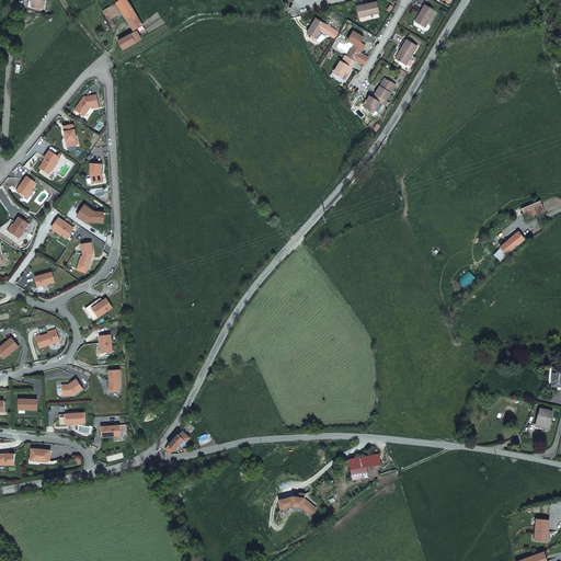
[(142,25),(126,0),(121,0),(109,8),(114,18),(123,12),(134,31),(142,25)]
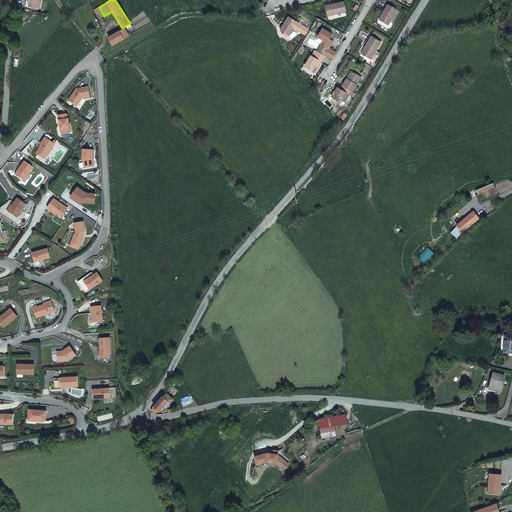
[(334,14),(346,12),(345,2),(326,5),(328,13),(333,12),(334,14)]
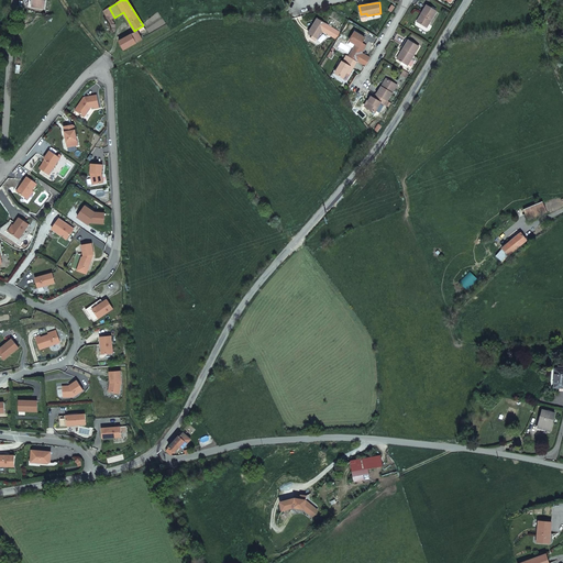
[(418,22),(427,28),(435,12),(426,6),(421,14),(422,14),(418,22)]
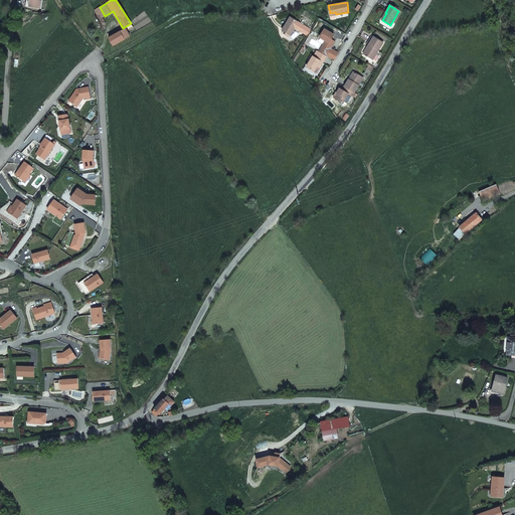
[(100,19),(105,16),(100,7),(96,9),(98,14),(97,14),(98,16),(99,16),(100,19)]
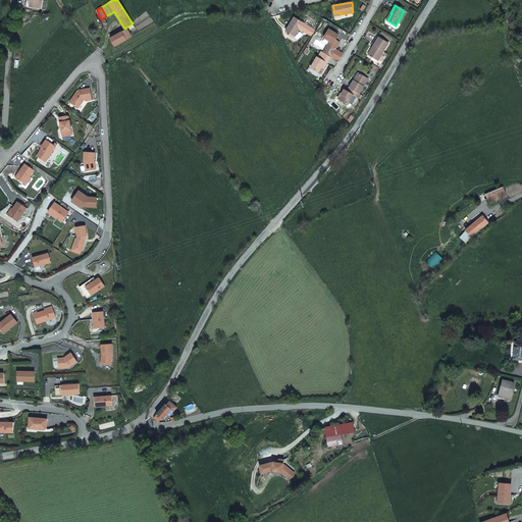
[(288,32),(293,35),(297,27),(306,33),(310,27),(293,15),(286,25),(284,29),(284,30),(288,32)]
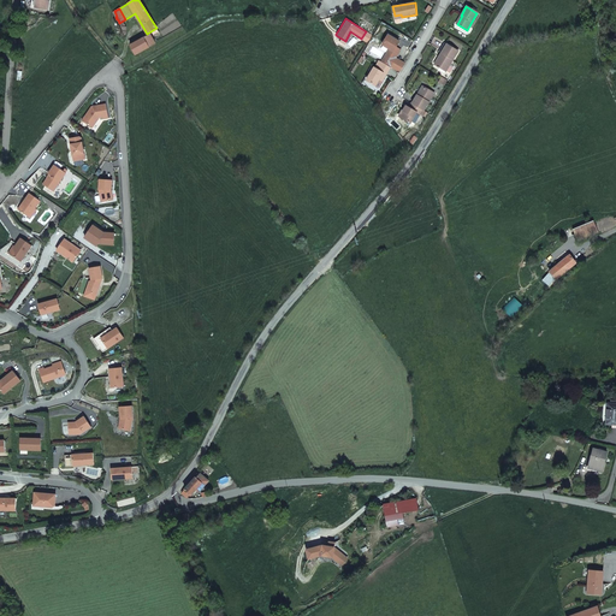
[(381,60),(390,65),(395,58),(398,52),(394,49),(395,47),(400,41),(388,34),(383,42),(390,47),(381,60)]
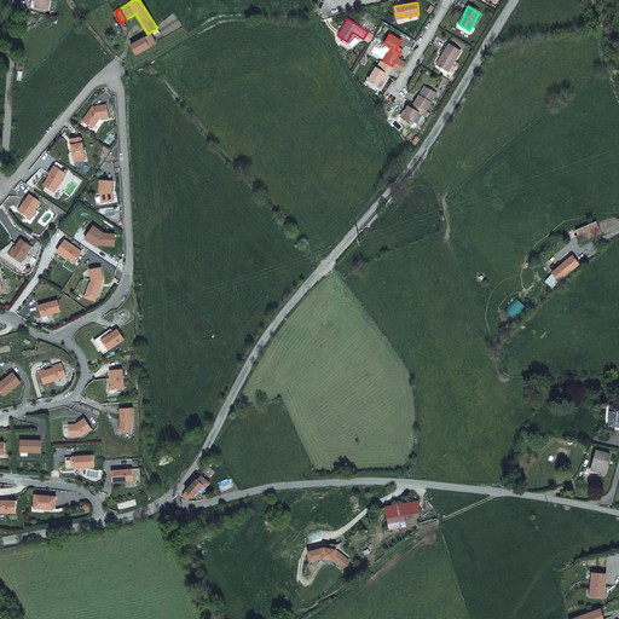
[(145,38),(131,45),(137,55),(150,47),(149,46),(145,40),(145,38)]
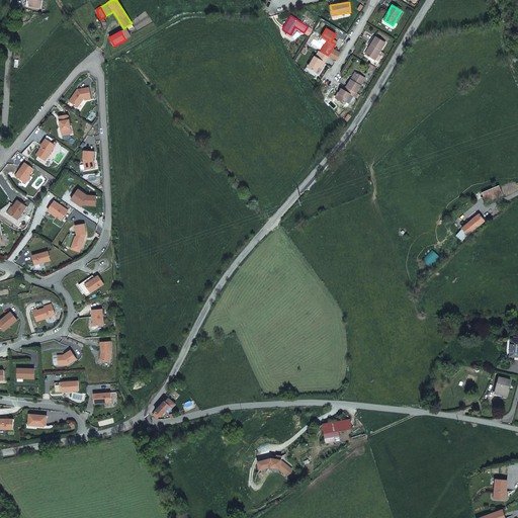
[(368,57),(373,60),(384,42),(373,36),(368,45),(370,46),(365,55),(367,56),(366,57),(368,58),(368,57)]
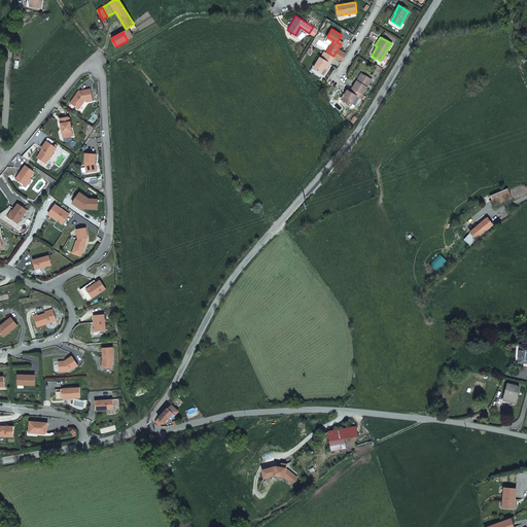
[(334,56),(334,57),(341,62),(346,55),(338,49),(334,56)]
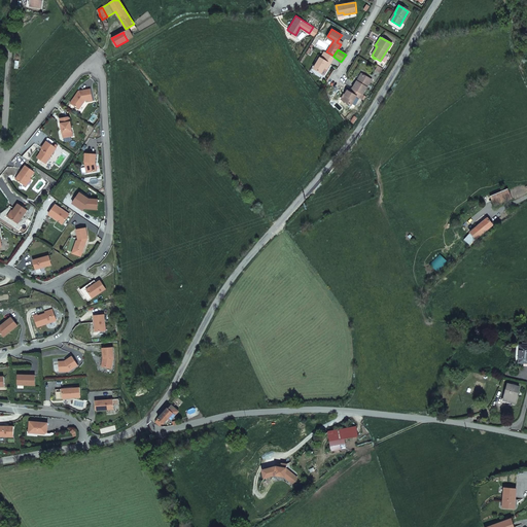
[(328,63),(329,63),(334,57),(326,53),(324,51),(320,58),(319,57),(313,67),(321,71),(324,66),(326,68),(327,66),(327,65),(328,63)]
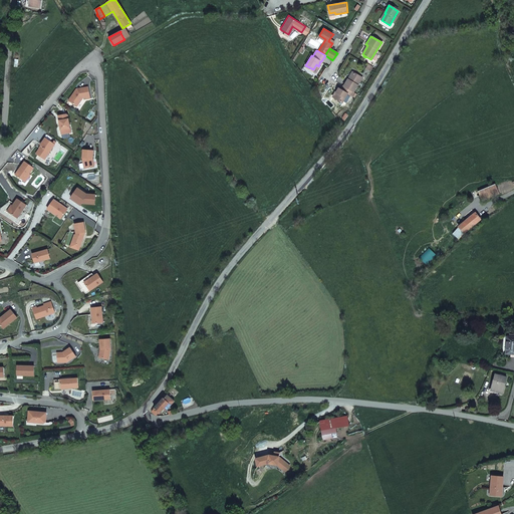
[(347,79),(346,78),(342,86),(351,91),(359,76),(351,72),(347,79)]
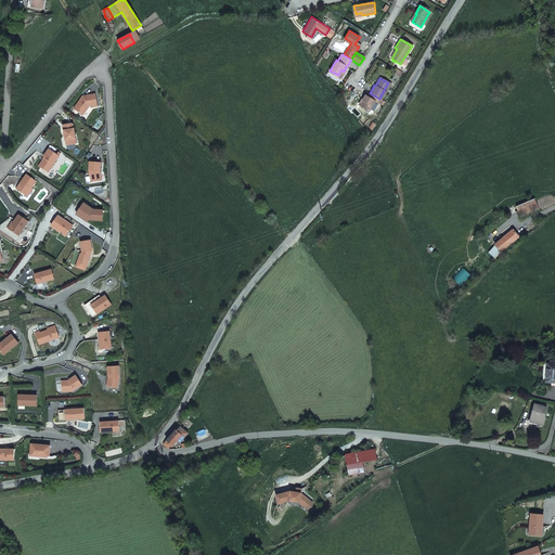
[(377,103),(381,100),(379,99),(370,93),(369,92),(366,97),(364,95),(359,105),(369,111),(374,101),(377,103)]
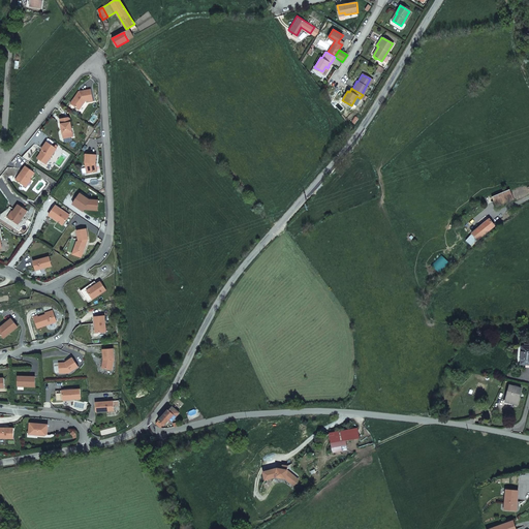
[(90,89),(79,91),(70,103),(79,110),(83,103),(82,102),(83,101),(88,100),(89,101),(92,101),(90,89)]
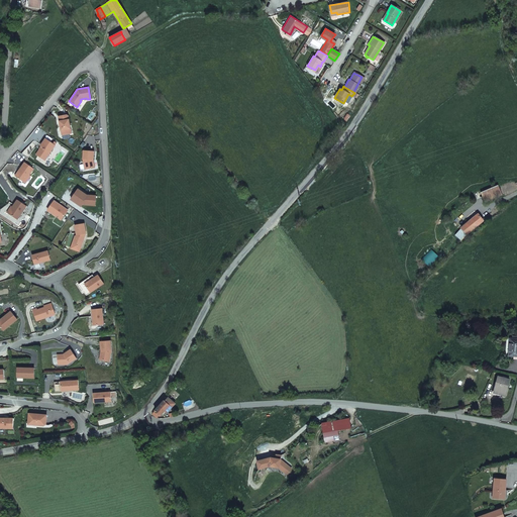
[(67,114),(59,116),(62,135),(71,133),(68,115),(67,114)]
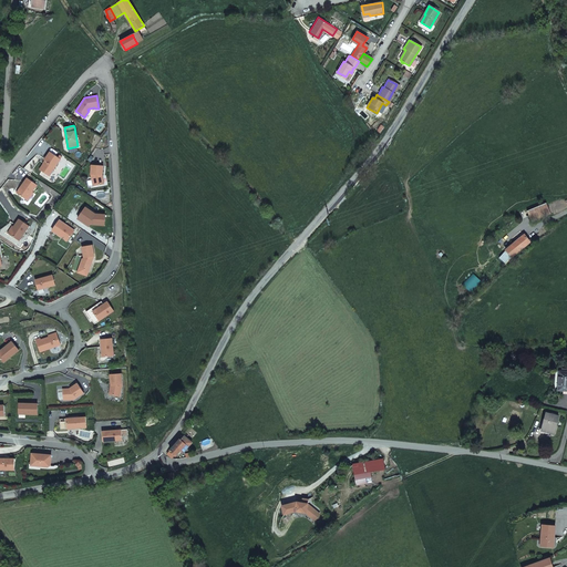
[(60,158),(49,152),(43,160),(45,161),(39,169),(49,176),(60,158)]
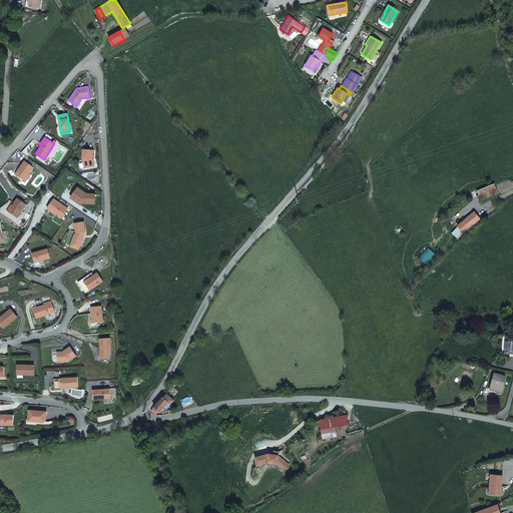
[(93,150),(82,149),(82,157),(84,168),(93,165),(92,160),(91,160),(91,158),(92,158),(93,150)]
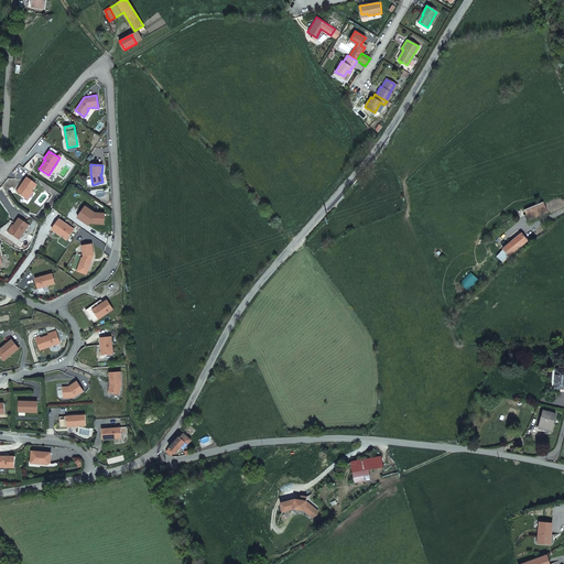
[(36,184),(26,176),(17,191),(18,192),(18,193),(25,198),(36,184)]
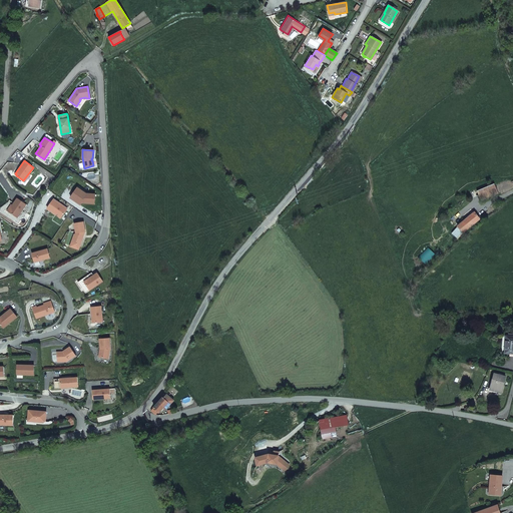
[(476,190),(480,199),(497,192),(493,183),(476,190)]
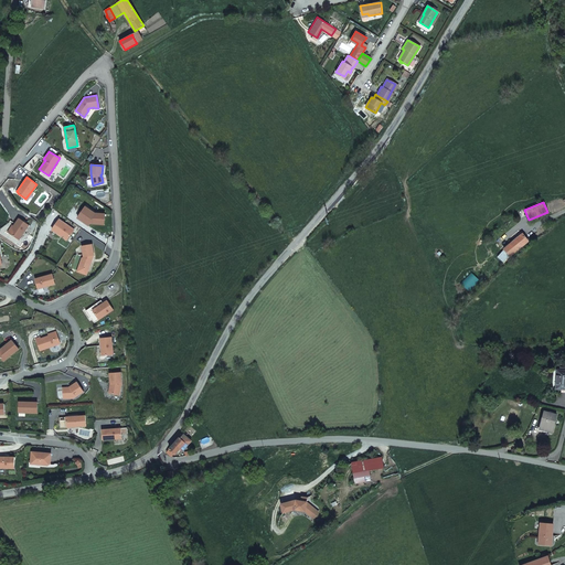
[(83,210),(77,219),(88,225),(89,223),(104,224),(105,214),(95,213),(86,213),(83,210)]
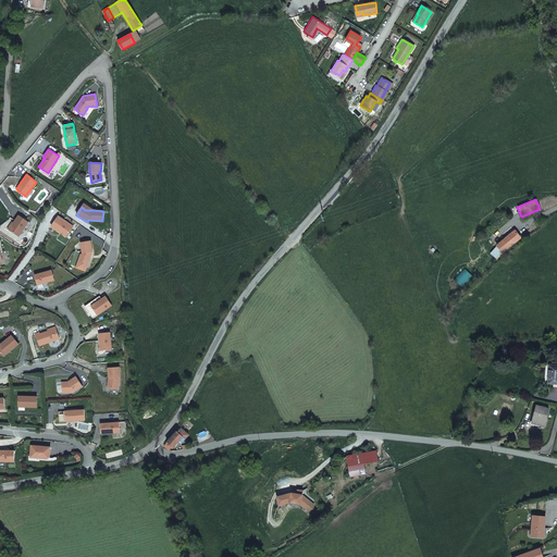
[(13,223),(8,230),(17,237),(28,222),(19,215),(13,223)]
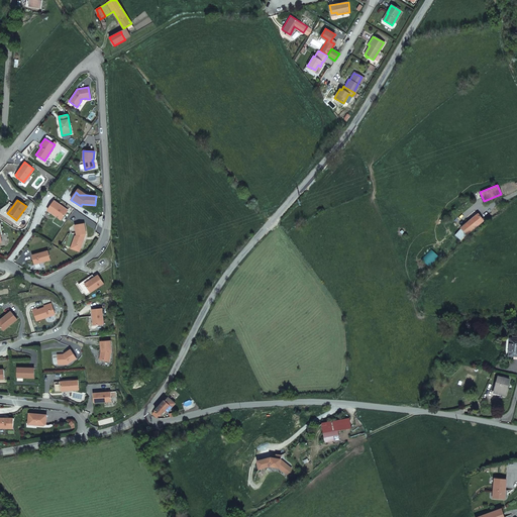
[(54,201),(47,210),(61,220),(68,210),(54,201)]
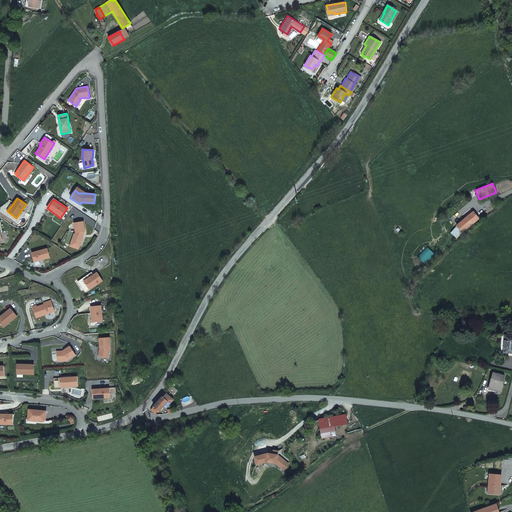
[(478,218),(472,211),(461,220),(467,227),(468,226),(478,218)]
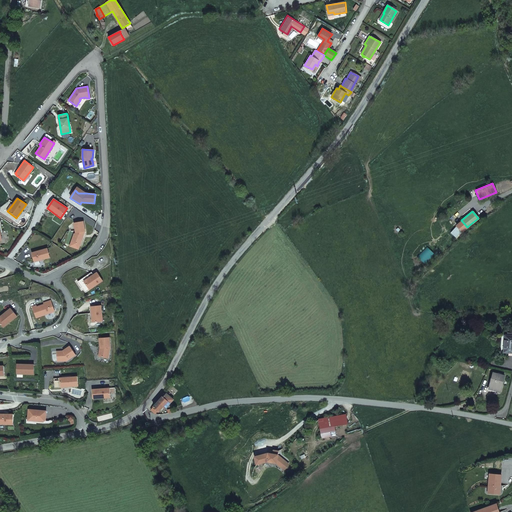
[(467,227),(461,220),(456,225),(461,231),(467,227)]
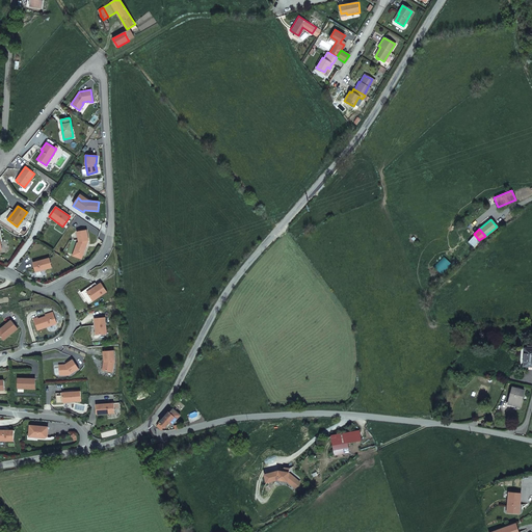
[(83,255),(85,248),(84,246),(85,244),(86,243),(86,241),(88,241),(86,230),(77,232),(78,242),(77,242),(74,251),(83,255)]
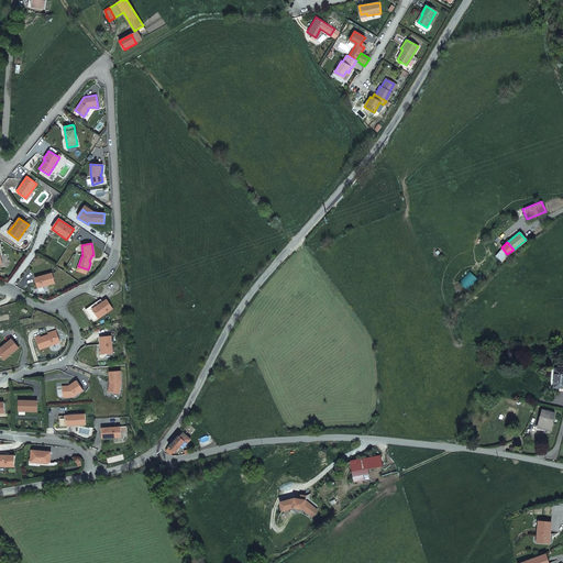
[(500,261),(507,254),(501,247),(494,253),(500,261)]
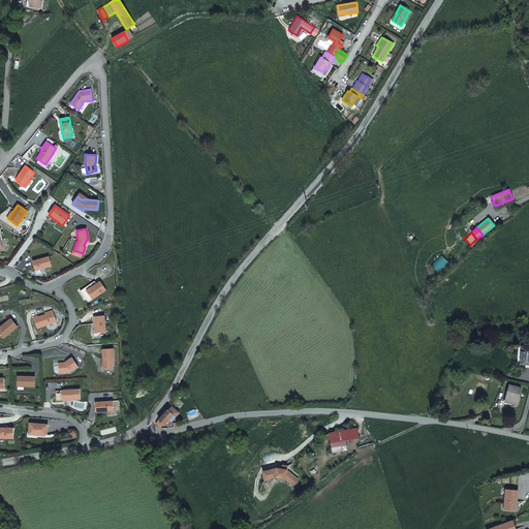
[(486,237),(484,234),(483,235),(476,239),(479,242),(486,237)]
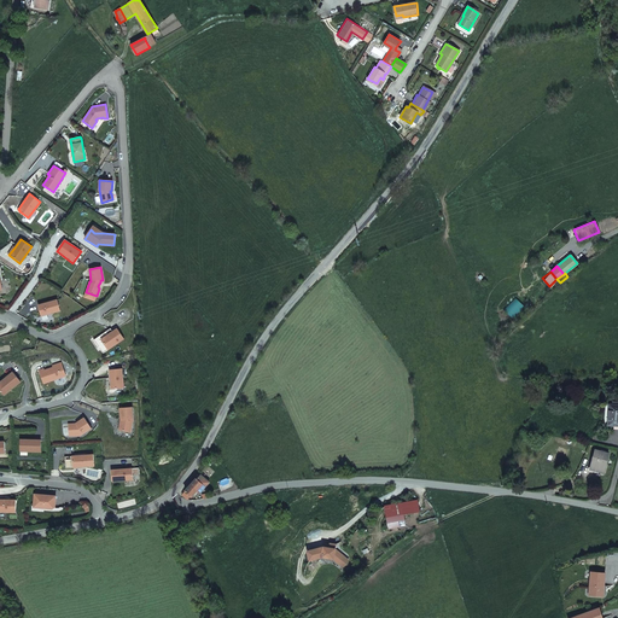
[(57,299),(38,305),(41,316),(59,312),(57,299)]
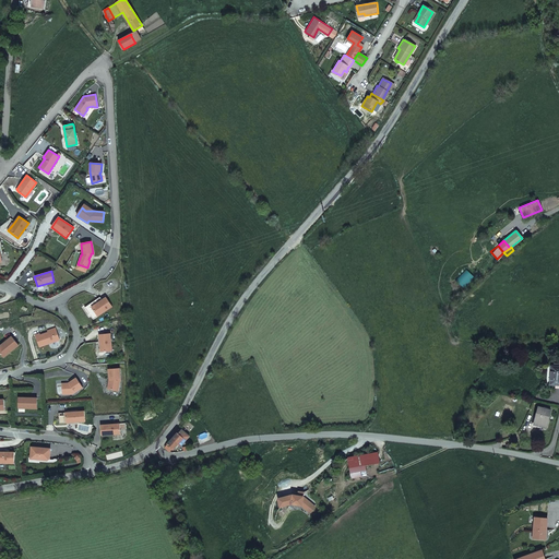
[(111,307),(106,297),(91,308),(97,317),(111,307)]
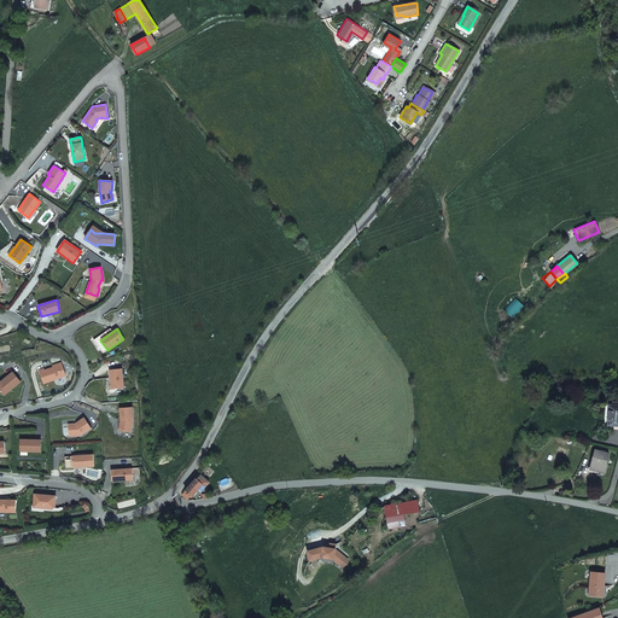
[(44,369),(39,371),(44,384),(65,377),(62,365),(44,371),(44,369)]
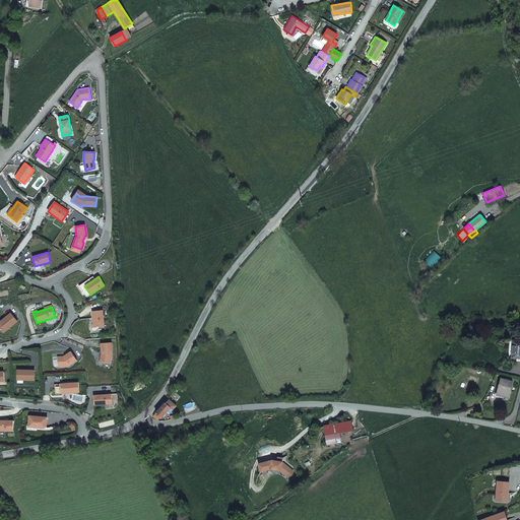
[(92,312),(93,328),(104,327),(103,311),(92,312)]
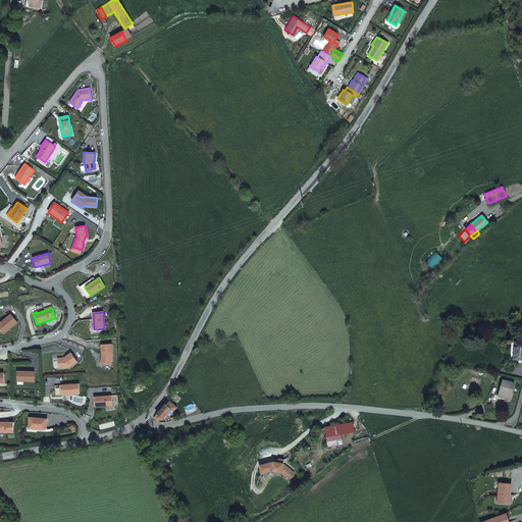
[(10,315),(0,322),(0,330),(2,334),(16,323),(10,315)]
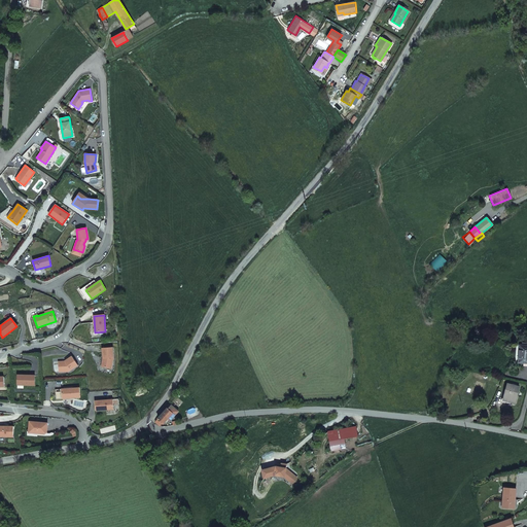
[(518,361),(526,361),(526,344),(520,344),(518,361)]
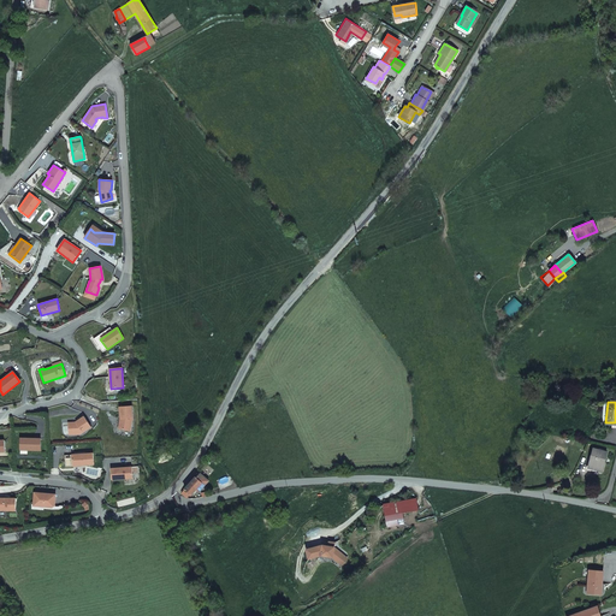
[(119,408),(120,419),(122,419),(120,421),(119,422),(118,430),(130,432),(132,419),(131,407),(119,408)]
